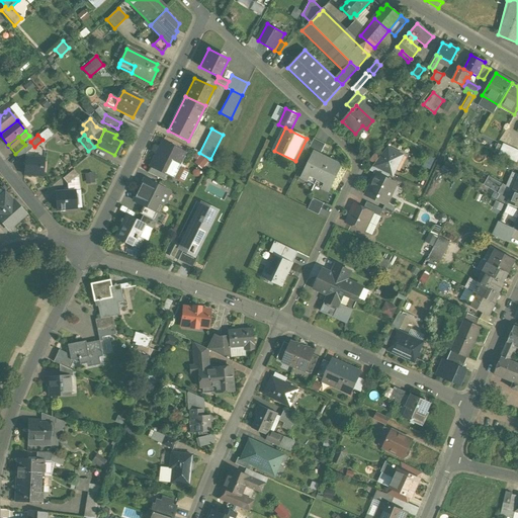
[(325,144),(314,139),(307,153),(313,155),(314,152),(320,155),(325,144)]
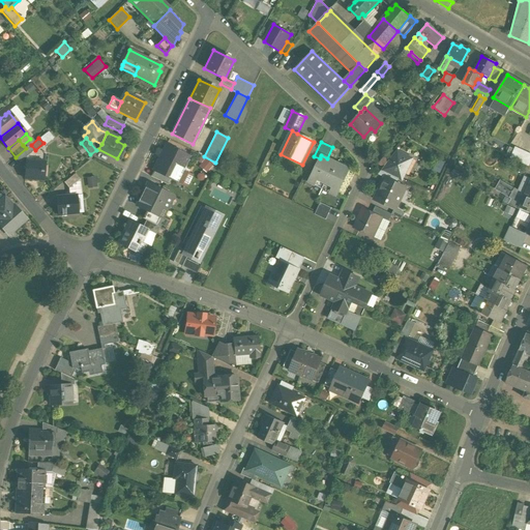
[(16,157),(15,157),(19,164),(35,150),(31,145),(26,148),(16,157)]
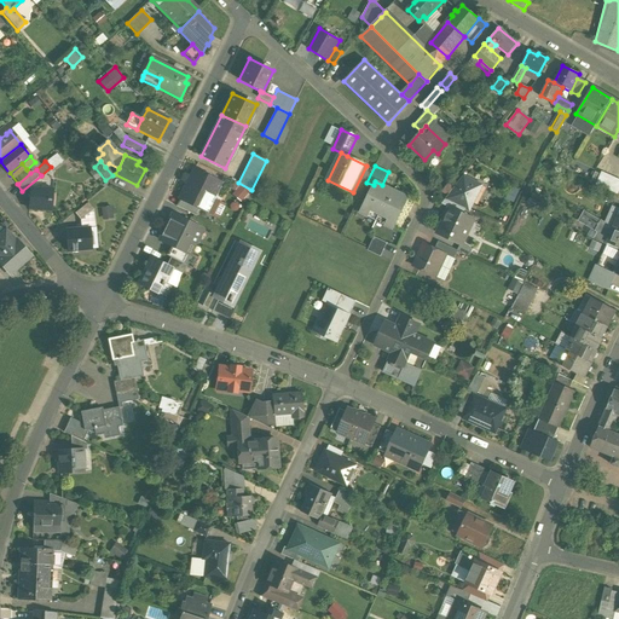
[(221,183),(194,169),(179,200),(177,206),(196,215),(200,209),(196,207),(203,191),(215,197),(221,183)]
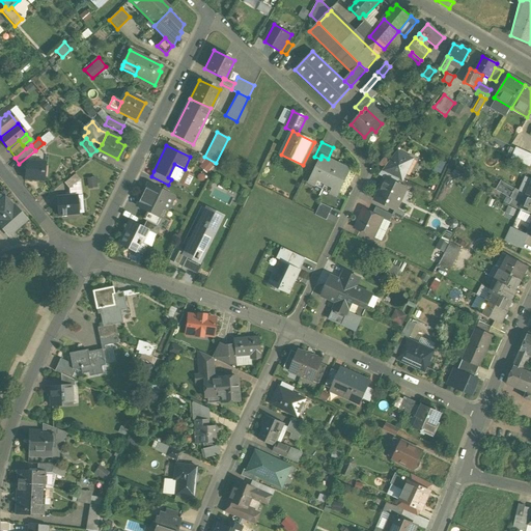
[(530,164),(530,154),(516,148),(511,159),(529,168),(530,167),(530,164)]
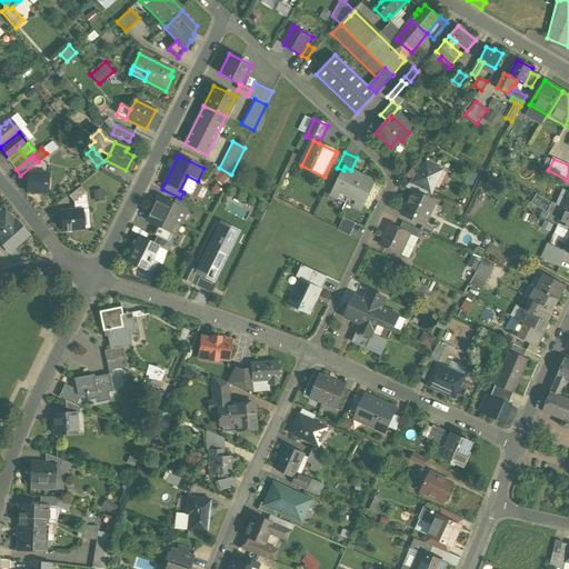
[(440,170),(425,162),(407,186),(415,189),(416,190),(417,187),(428,192),(429,192),(432,185),(437,183),(441,173),(440,170)]
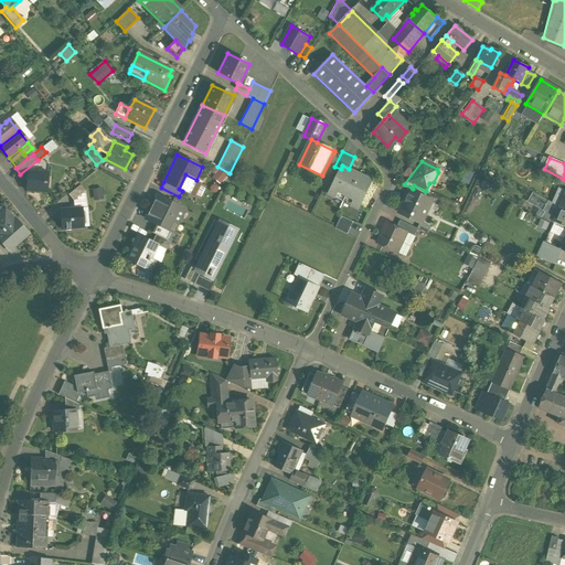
[(349,169),(342,166),(341,169),(329,194),(358,209),(372,180),(349,169)]
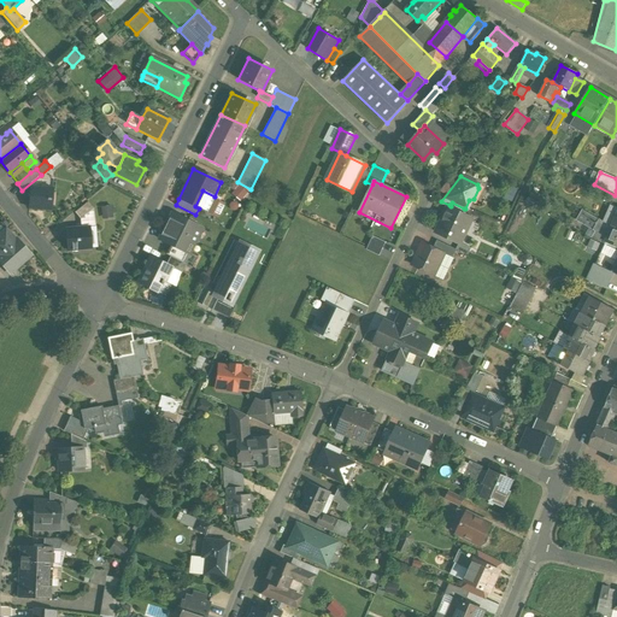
[(52,189),(30,187),(28,209),(51,211),(52,189)]
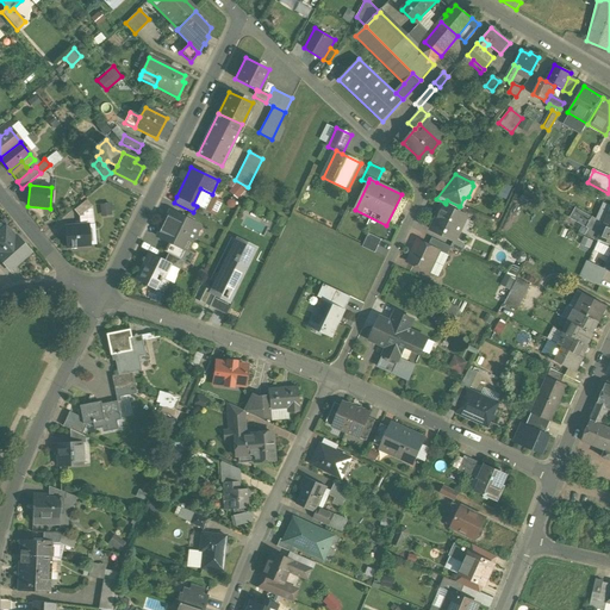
[(212,194),(200,188),(193,204),(197,206),(204,210),(212,194)]
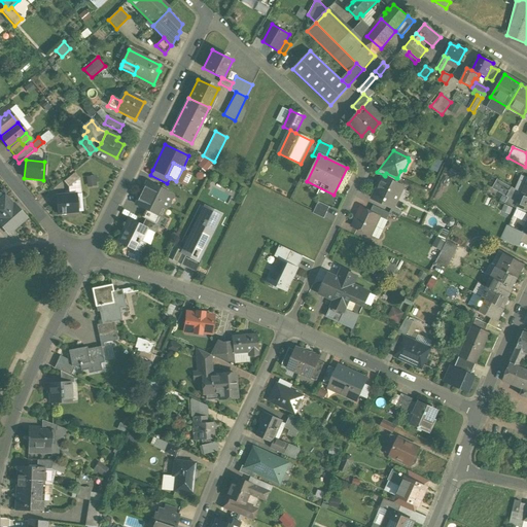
[(79,178),(74,173),(63,182),(68,187),(79,178)]
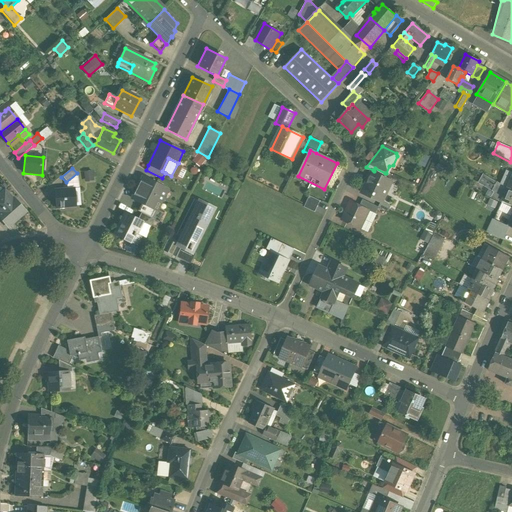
[(385,173),(375,168),(374,171),(373,170),(372,173),(383,178),(385,173)]
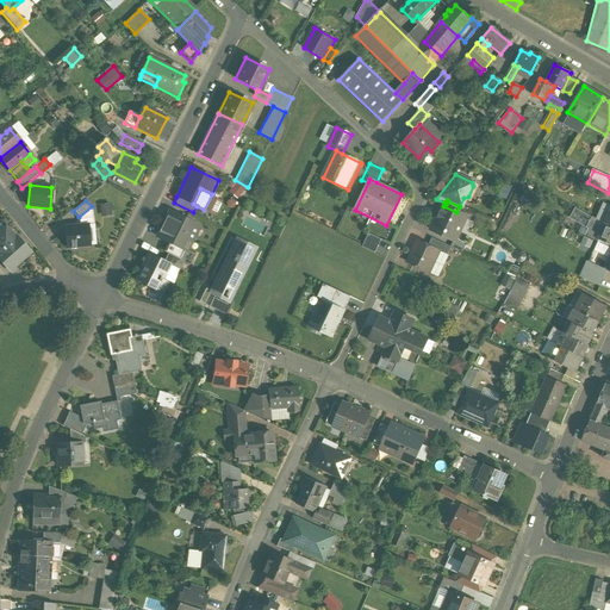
[(110,201),(99,204),(103,217),(113,215),(110,201)]
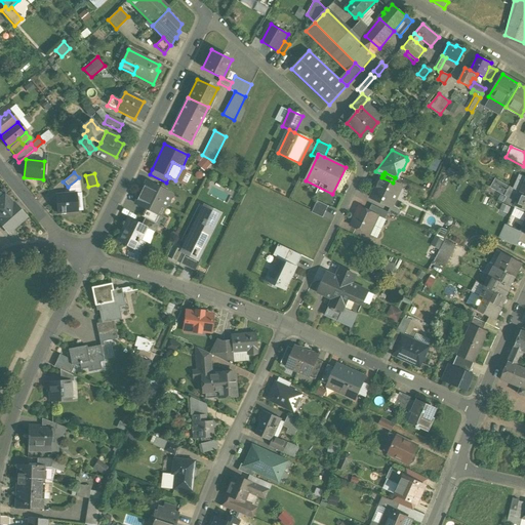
[(79,177),(68,187),(69,194),(76,194),(81,193),(79,177)]
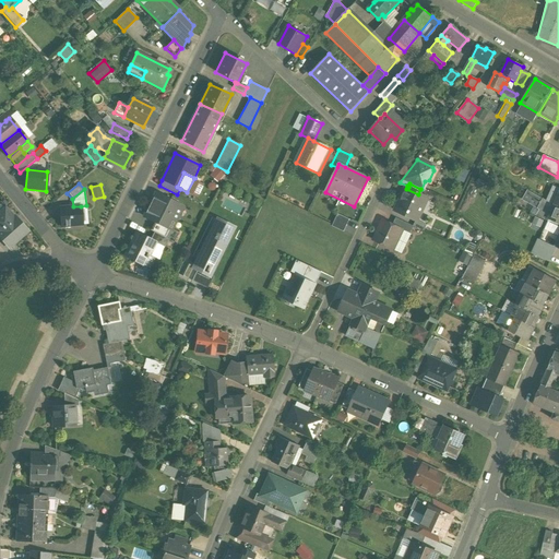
[(187,192),(180,189),(177,194),(190,201),(193,195),(187,192)]
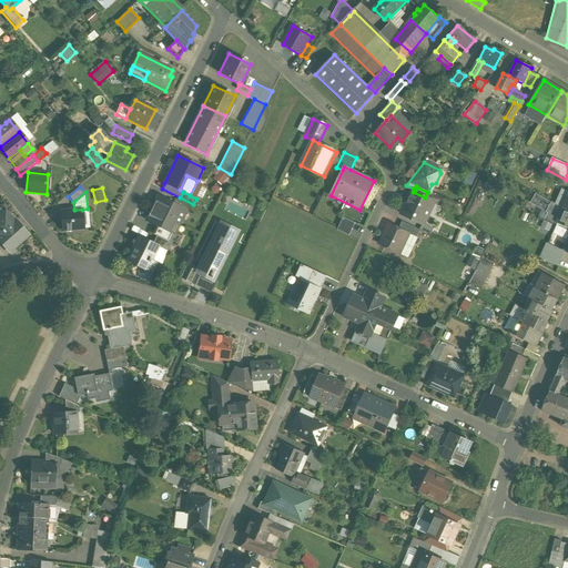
[(425,198),(413,192),(402,214),(423,225),(424,225),(424,224),(435,202),(425,198)]
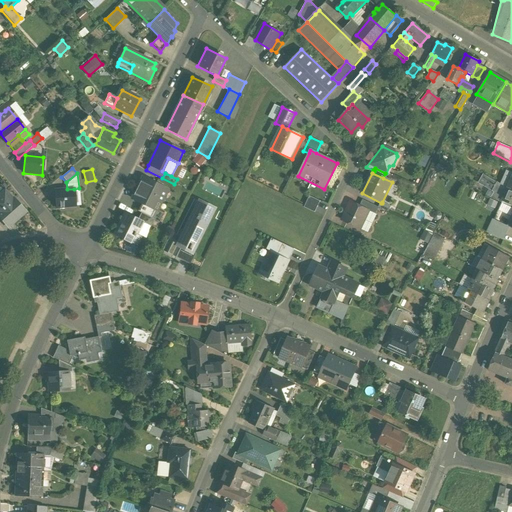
[(503,186),(483,174),(478,183),(499,196),(500,194),(500,193),(503,186)]
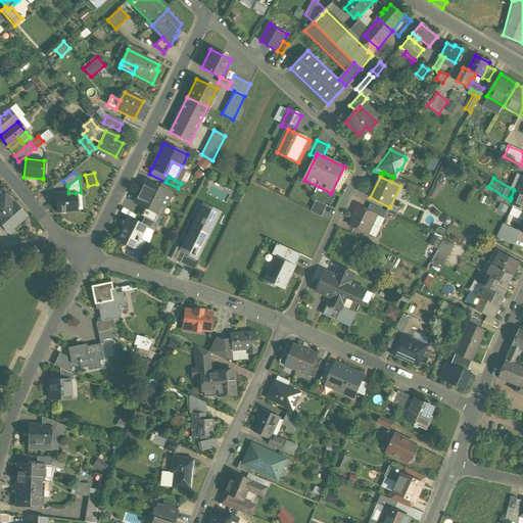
[(163,189),(145,181),(135,202),(145,207),(160,215),(170,196),(161,192),(163,189)]
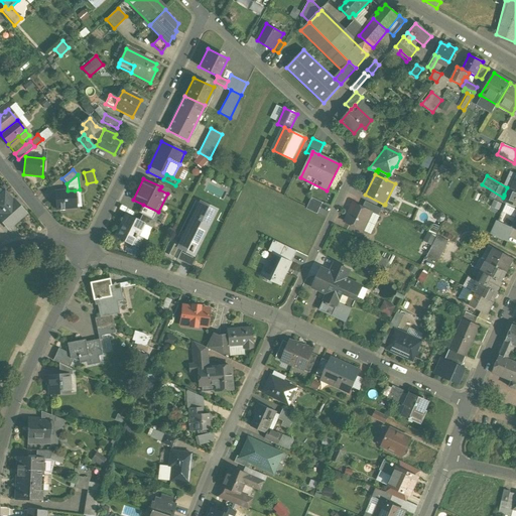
[(515,191),(512,189),(508,197),(506,203),(515,207),(515,191)]
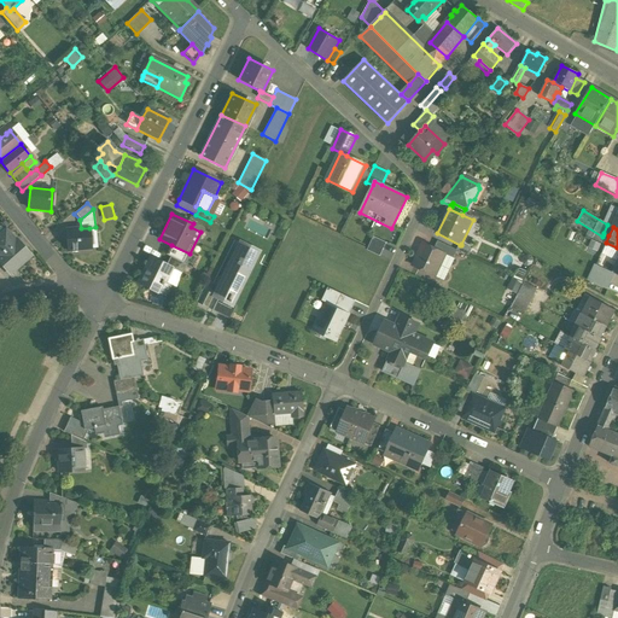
[(81,228),(65,231),(68,250),(92,249),(89,228),(81,228)]
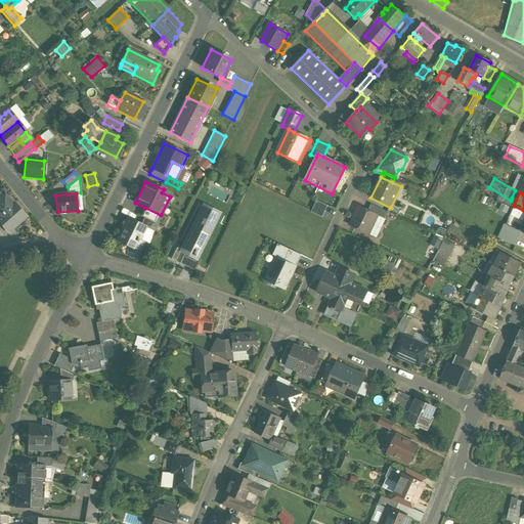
[(0,223),(8,233),(26,218),(12,203),(5,194),(0,199),(0,223)]
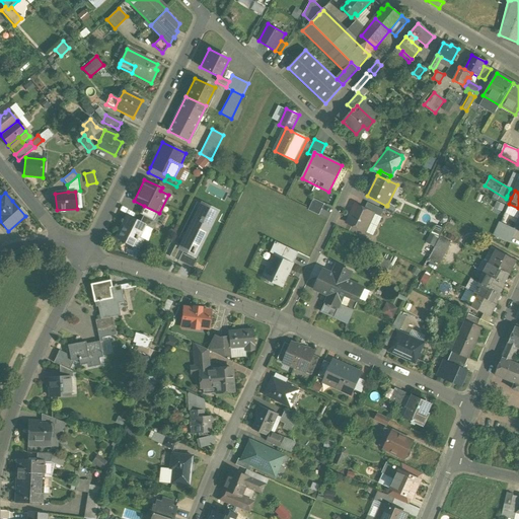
[(324,204),(313,199),(308,210),(319,215),(324,204)]
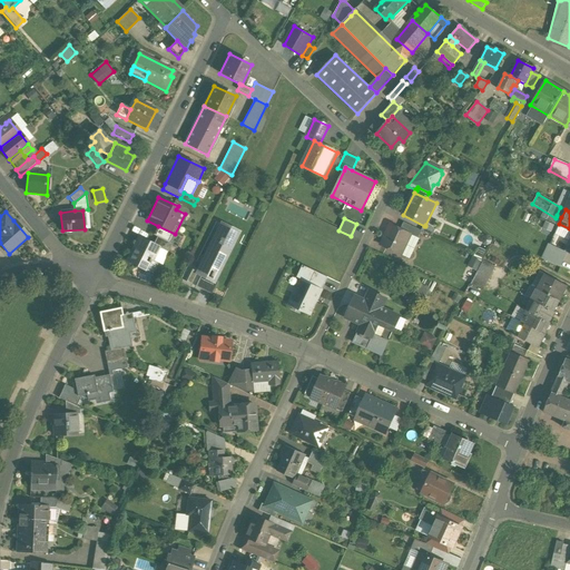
[(546,220),(543,228),(552,231),(554,223),(546,220)]
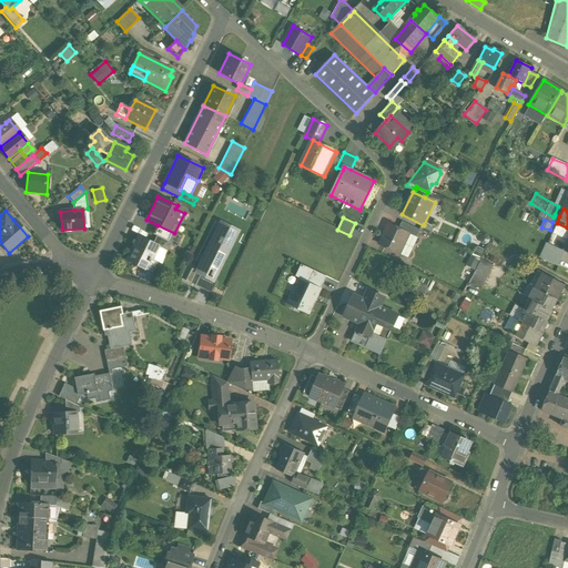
[(419,231),(403,222),(399,229),(408,234),(417,239),(421,231),(419,231)]
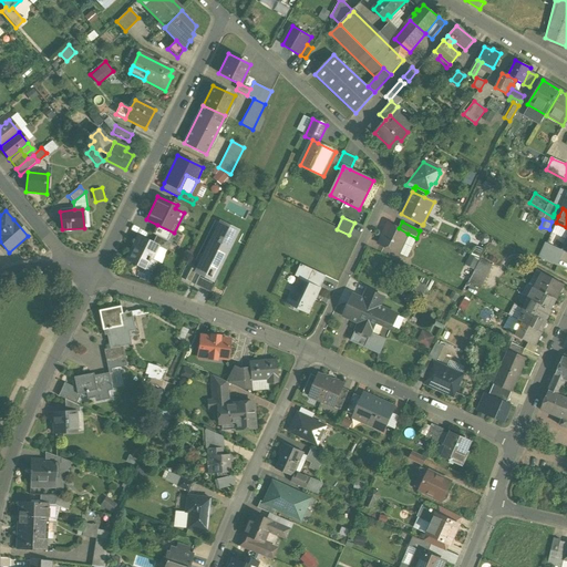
[(219,223),(198,264),(215,271),(235,230),(219,223)]
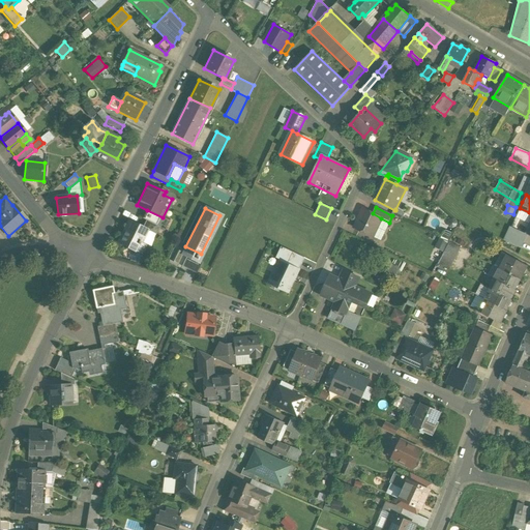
[(373,213),(363,209),(354,229),(372,237),(381,218),(373,213)]
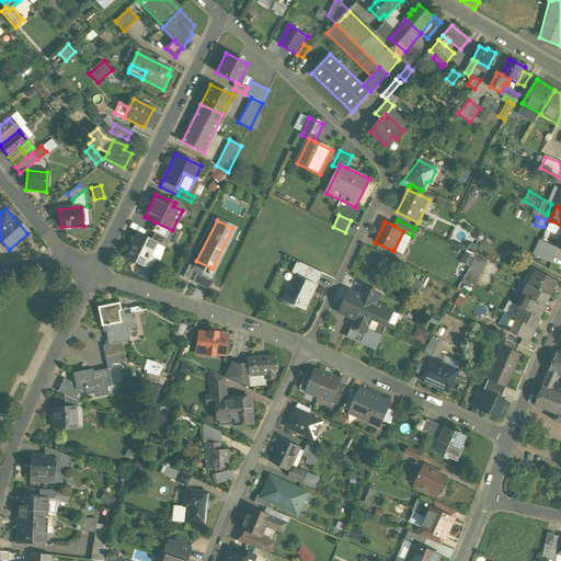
[(428,226),(419,221),(419,222),(418,222),(414,228),(415,228),(425,232),(428,226)]
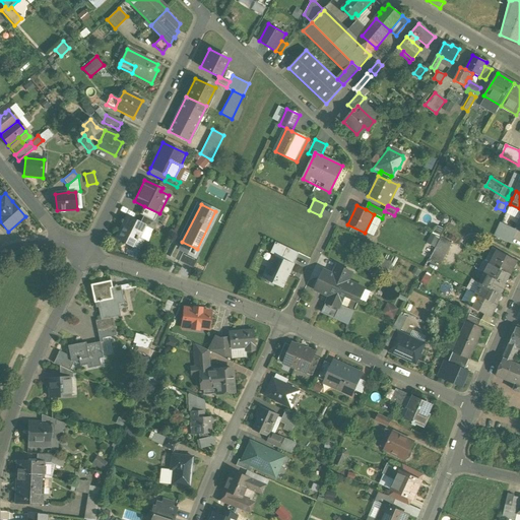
[(159,213),(144,206),(140,214),(143,215),(156,222),(161,224),(167,216),(159,213)]
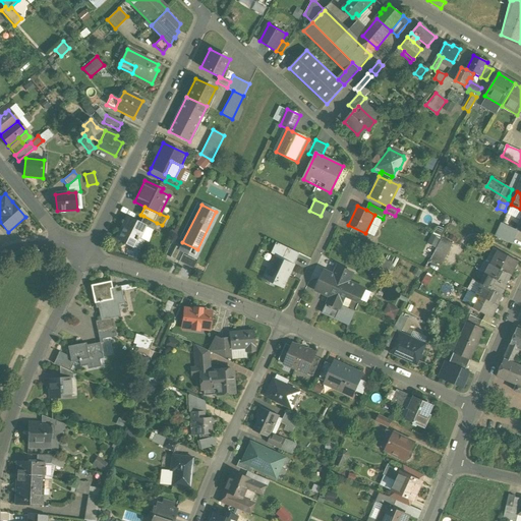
[(520,211),(510,207),(507,214),(520,221),(520,211)]
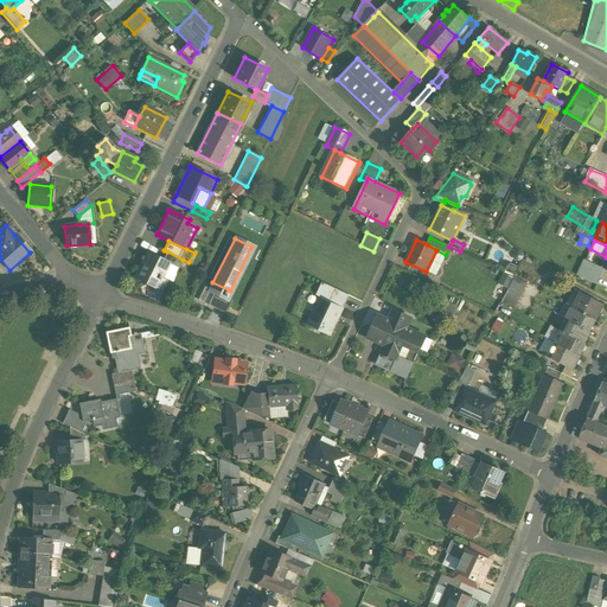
[(183,260),(167,251),(163,261),(167,263),(178,268),(183,260)]
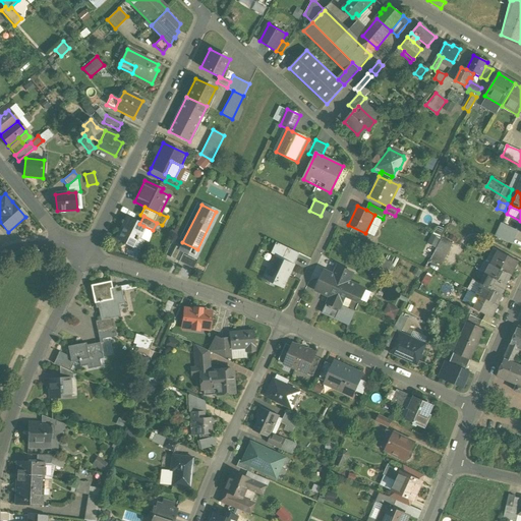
[(448,218),(445,217),(442,218),(441,221),(442,224),(445,225),(448,224),(450,221),(448,218)]
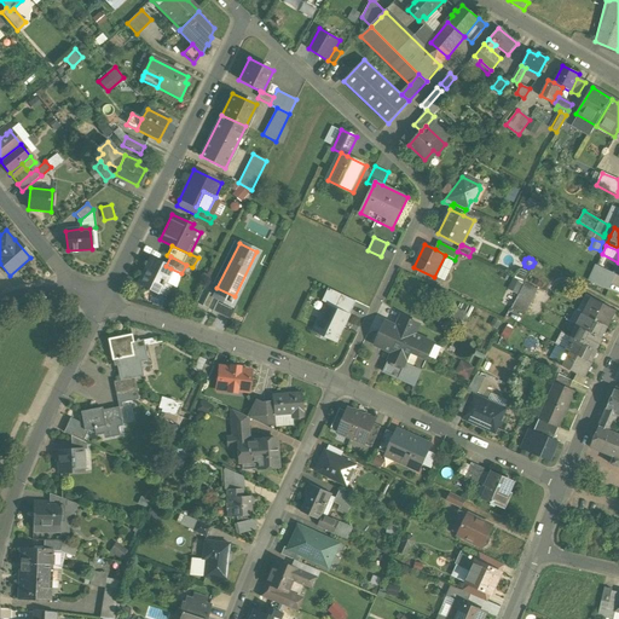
[(166,266),(151,259),(138,284),(158,294),(171,268),(166,266)]
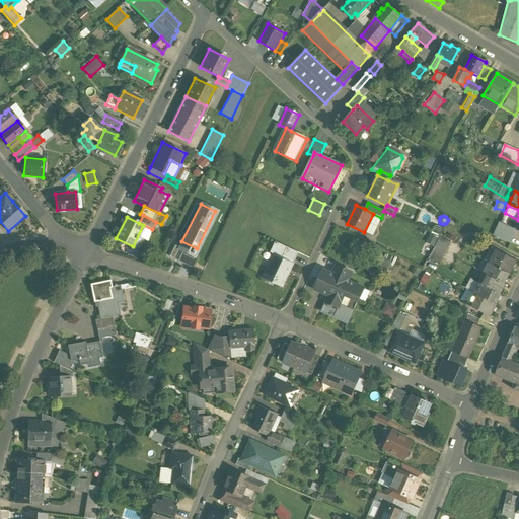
[(515,232),(500,225),(495,236),(510,244),(515,232)]
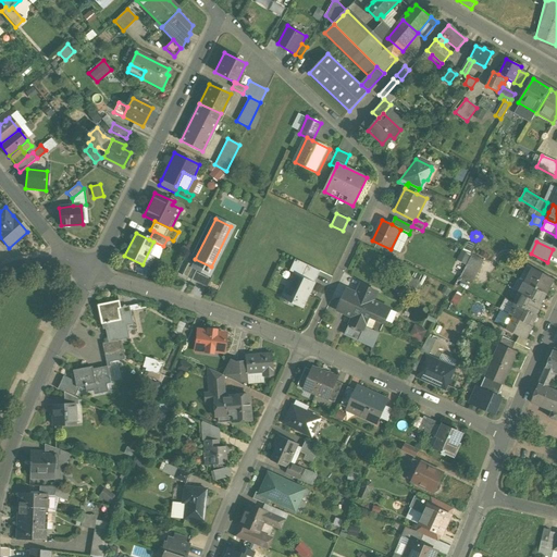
[(462,249),(458,259),(467,263),(471,254),(462,249)]
